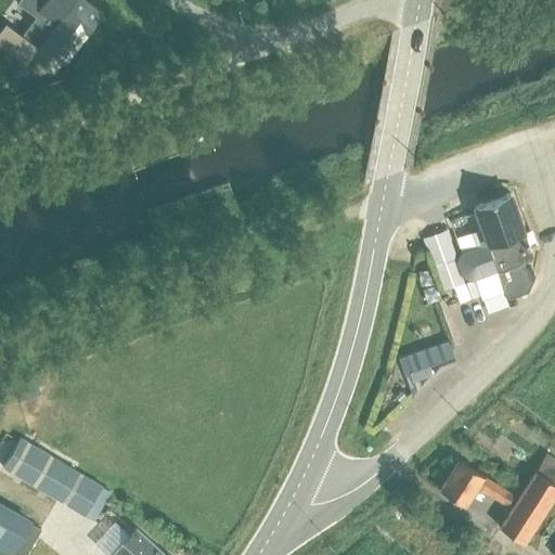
[(77,0),(76,0),(38,0),(35,7),(64,25),(55,39),(79,54),(97,26),(72,11),(77,0)]
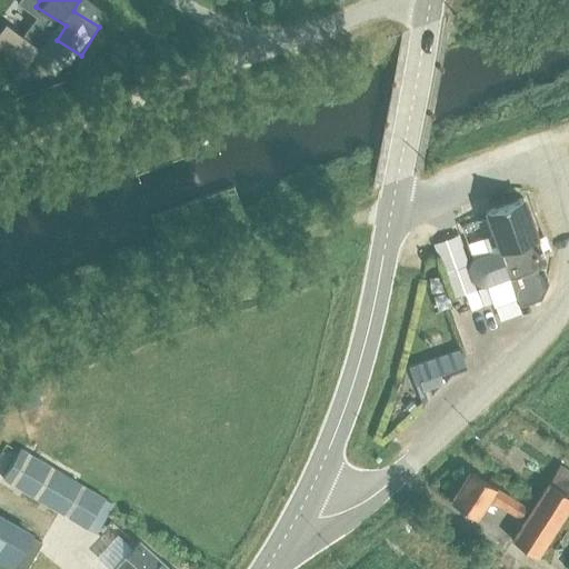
[(9,25),(0,36),(0,53),(33,79),(51,57),(9,25)]
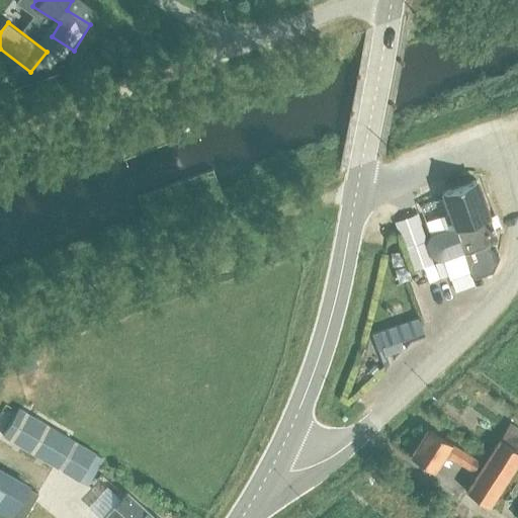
[(500,244),(477,181),(439,194),(453,231),(437,237),(453,280),(469,274),(471,282),(495,274),(499,257),(495,246),(500,244)]
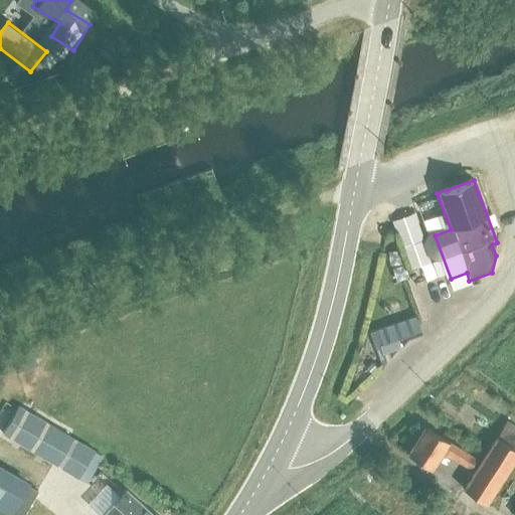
[(418,317),(376,331),(384,354),(397,350),(394,342),(422,333),(418,317)]
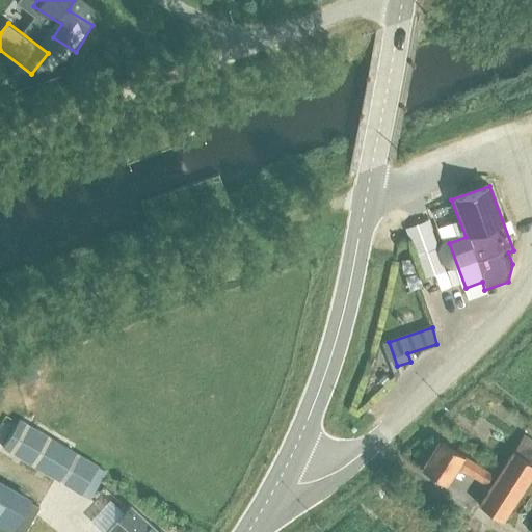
[(32,365),(10,372),(16,387),(36,379),(32,365)]
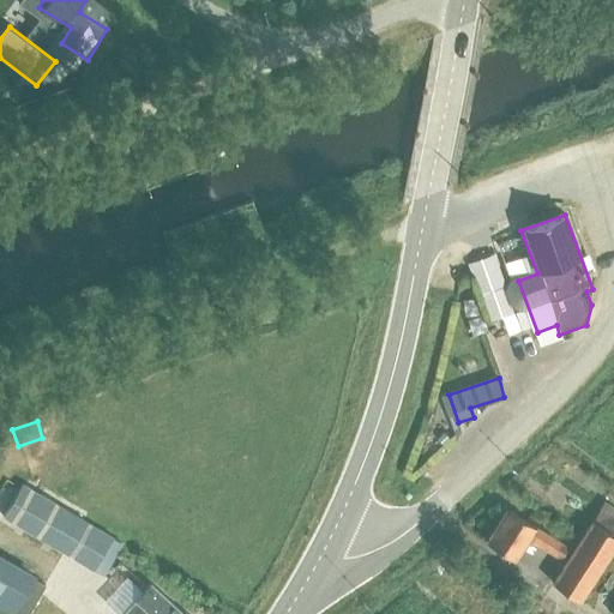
[(115,537),(25,485),(6,517),(96,570),(115,537)]
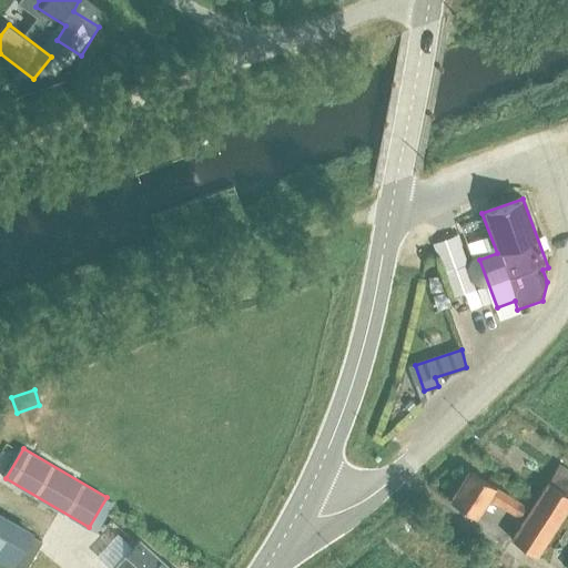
[(475,467),(454,499),(479,517),(490,499),(523,520),(511,536),(541,556),(567,514),(567,472),(557,465),(531,505),(475,467)]
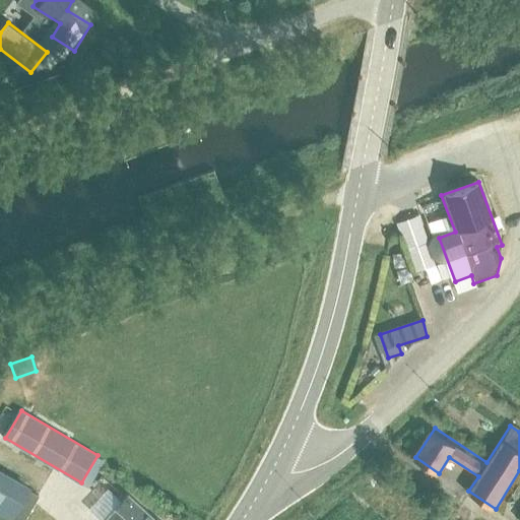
[(25,519),(40,498),(0,474),(0,511),(14,519),(25,519)]
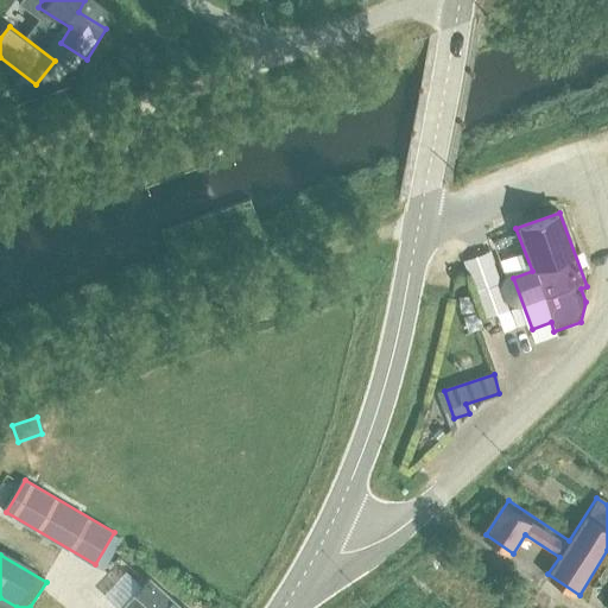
[(115,607),(119,607),(140,581),(125,569),(102,597),(115,607)]
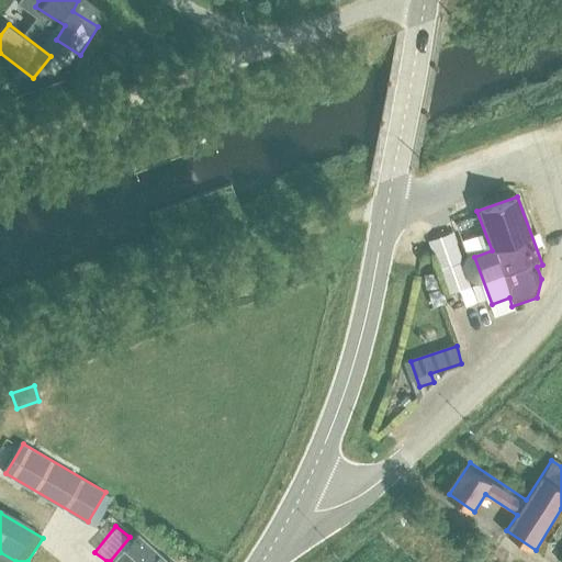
[(143,561),(169,561),(137,538),(127,550),(143,561)]
